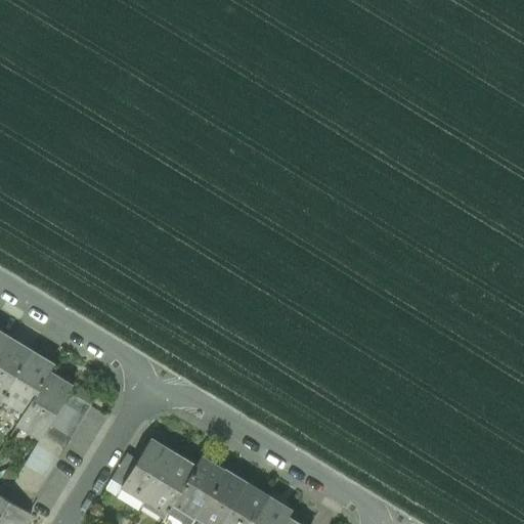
[(7,340),(0,352),(0,393),(4,396),(30,353),(15,344),(16,341),(9,337),(7,340)]
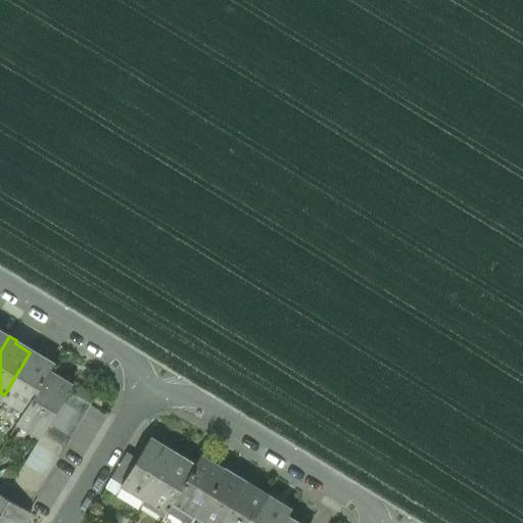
[(30,352),(4,395),(27,409),(50,371),(52,366),(38,357),(39,353),(32,349),(30,352)]
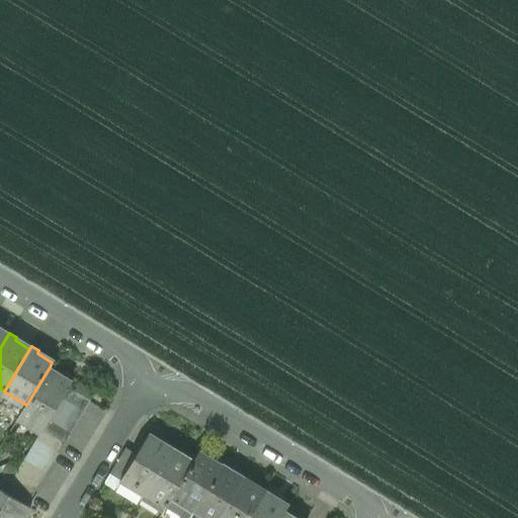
[(56,371),(50,367),(26,405),(19,417),(39,429),(37,433),(39,434),(42,429),(49,419),(55,409),(62,398),(68,387),(70,383),(54,374),(56,371)]
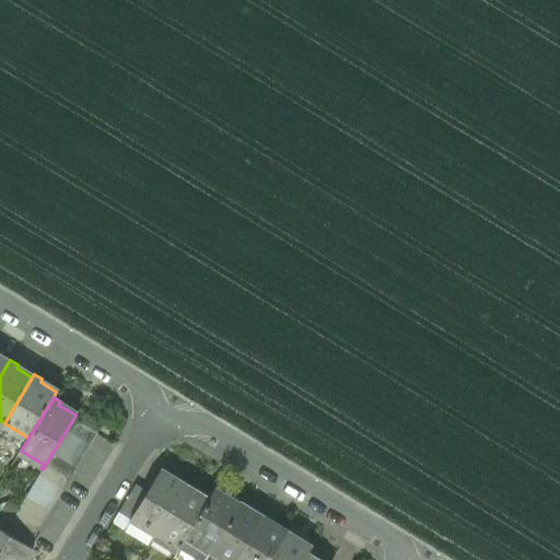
[(97,434),(73,419),(67,430),(91,445),(97,434)]
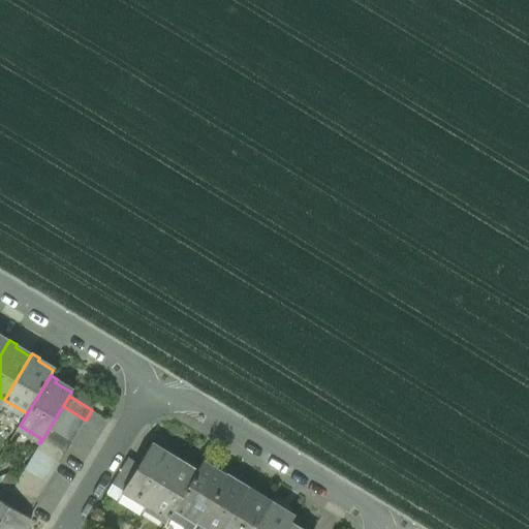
[(86,421),(63,406),(56,417),(80,431),(86,421)]
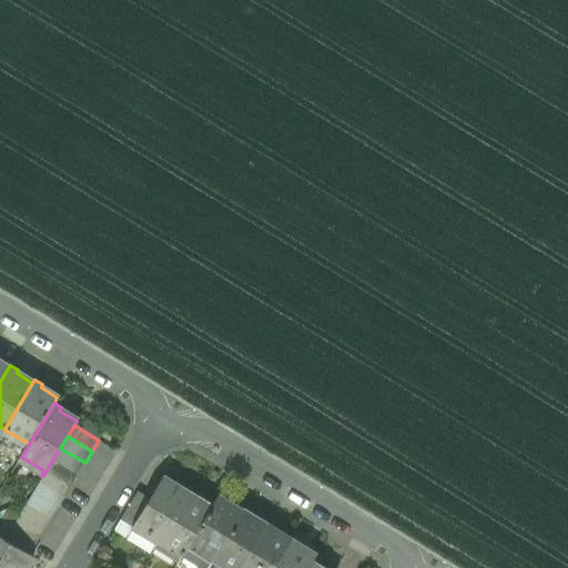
[(85,463),(60,448),(53,459),(78,474),(85,463)]
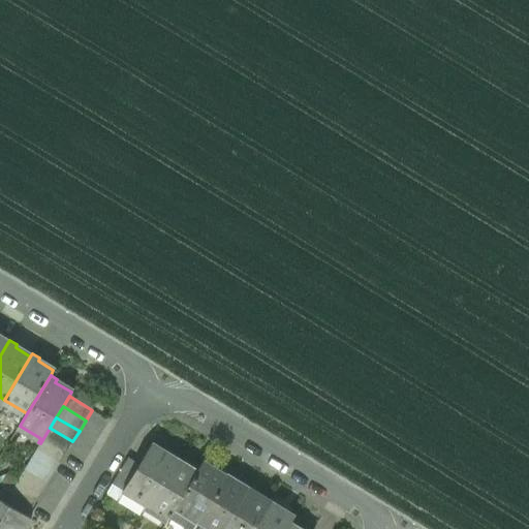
[(72,441),(50,428),(43,438),(66,453),(72,441)]
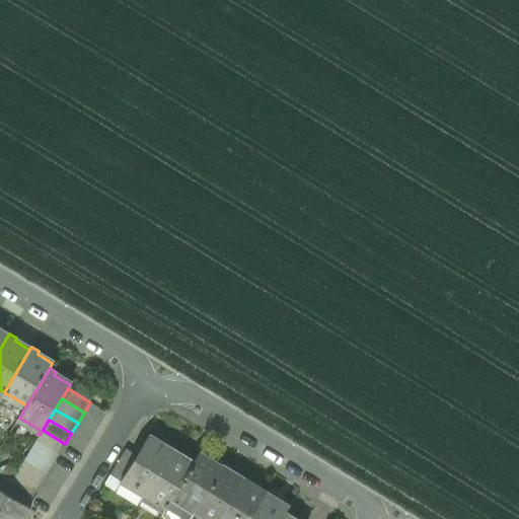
[(65,444),(43,430),(40,435),(36,440),(59,454),(65,444)]
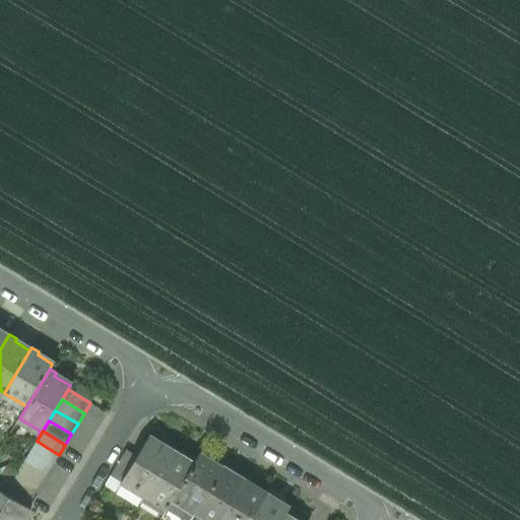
[(141,500),(173,448),(150,435),(136,456),(121,482),(111,475),(102,490),(135,510),(141,500)]
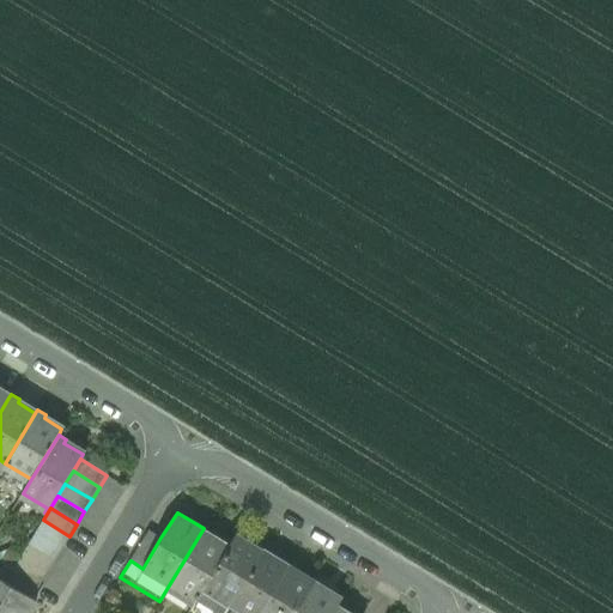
[(70,536),(43,520),(35,533),(62,548),(70,536)]
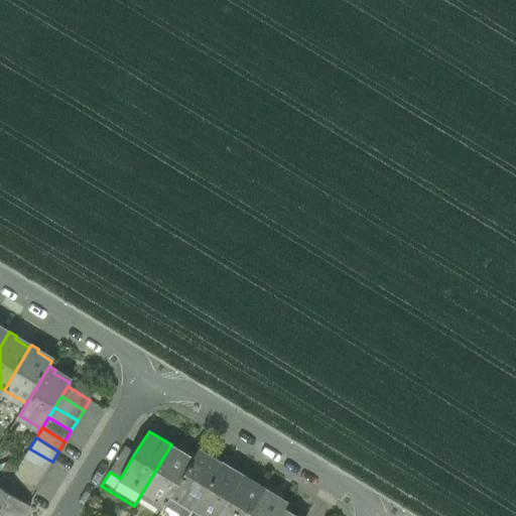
[(165,503),(191,462),(176,452),(178,448),(171,444),(140,496),(162,509),(165,503)]
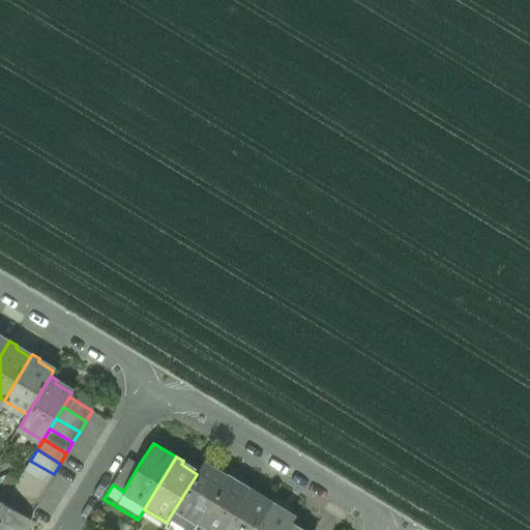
[(123,492),(139,465),(128,459),(113,484),(123,492)]
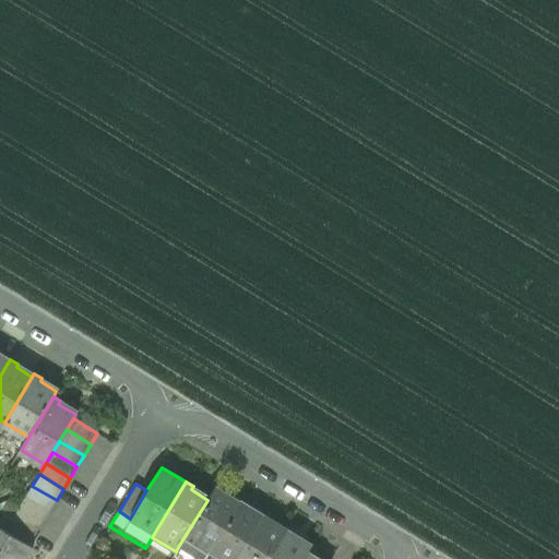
[(203,558),(210,548),(240,500),(216,485),(207,500),(179,545),(202,558),(203,558)]
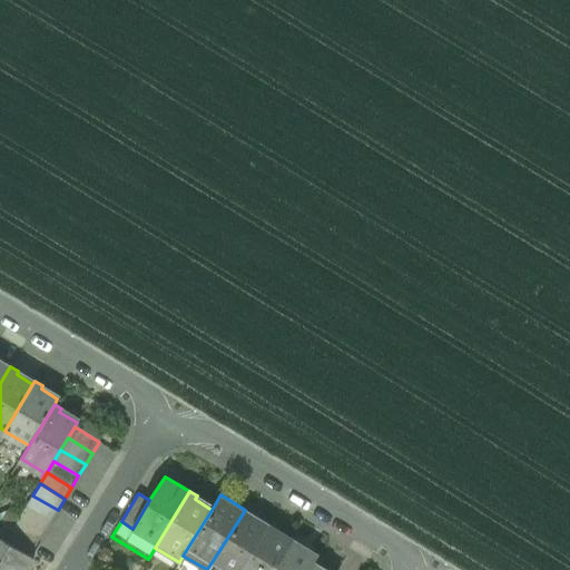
[(58,510),(32,495),(26,507),(50,521),(58,510)]
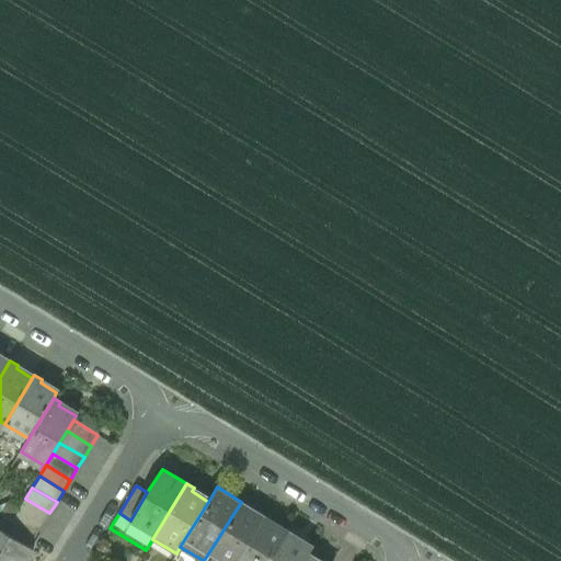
[(49,513),(25,499),(19,510),(43,525),(49,513)]
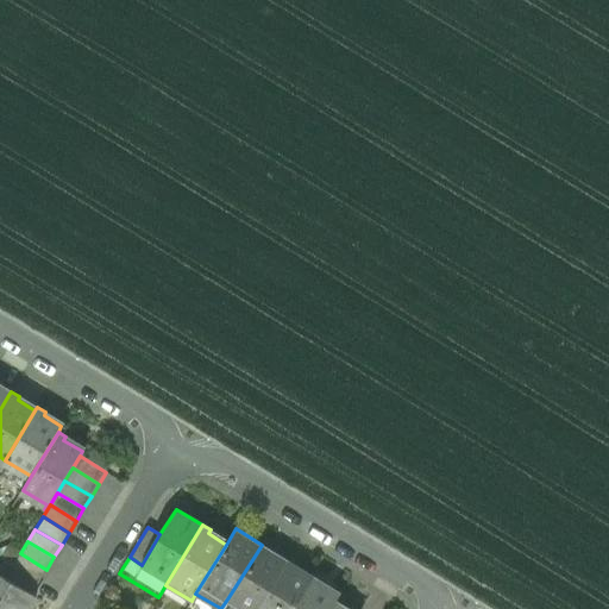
[(248,608),(257,608),(286,564),(267,553),(269,550),(262,545),(228,597),(248,608)]
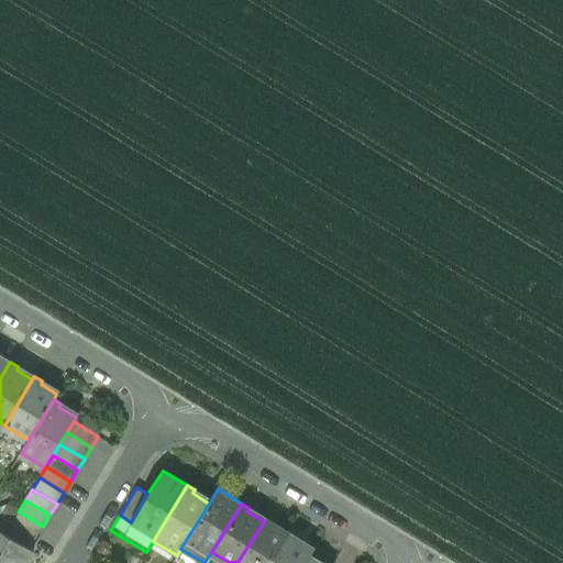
[(43,527),(19,511),(12,522),(36,538),(43,527)]
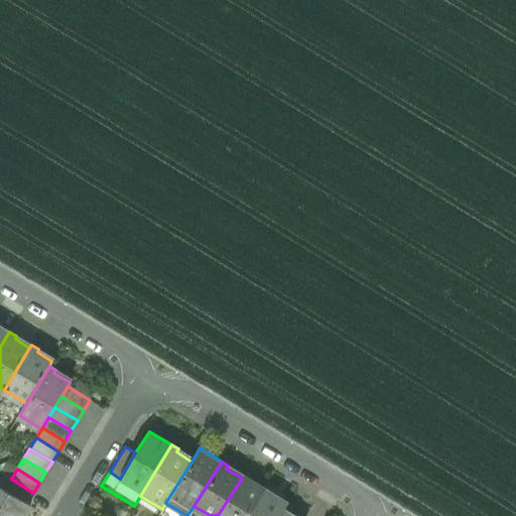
[(248,515),(264,490),(242,477),(242,478),(218,515),(248,515)]
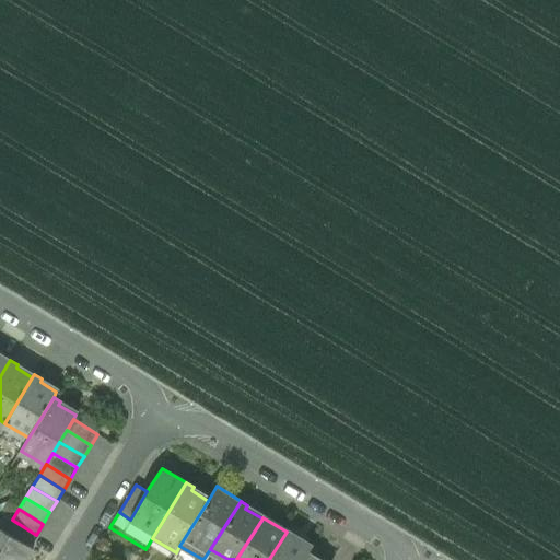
[(36,535),(12,520),(4,532),(30,546),(36,535)]
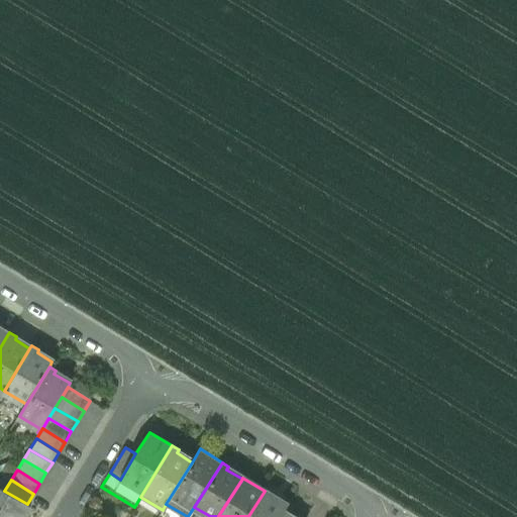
[(0,516),(23,516),(30,506),(27,504),(4,491),(0,487),(0,516)]
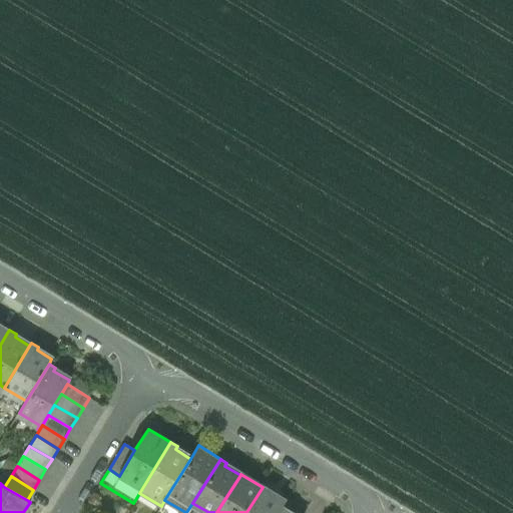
[(277,512),(281,506),(284,502),(269,492),(271,489),(264,485),(263,487),(246,512),(277,512)]
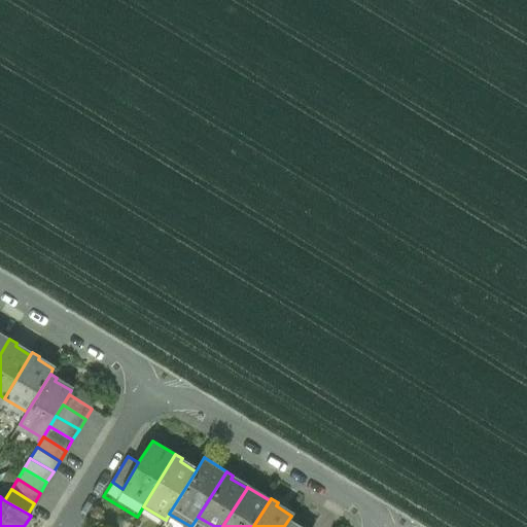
All buildings are outlined.
